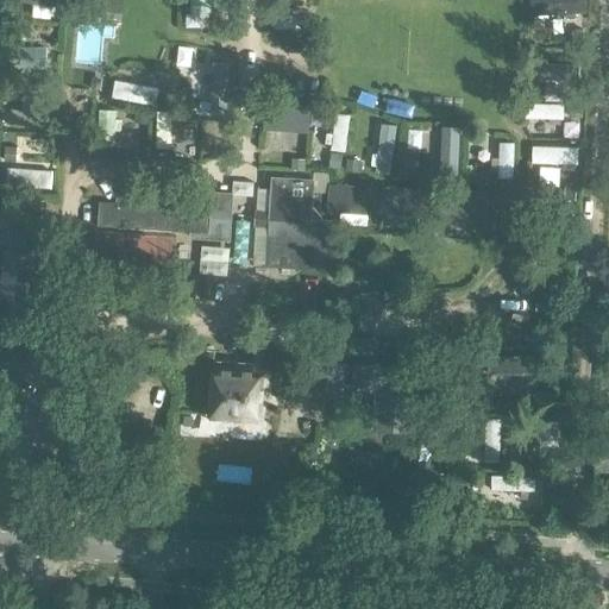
[(190,0),(192,12),(227,12),(226,0),(190,0)]
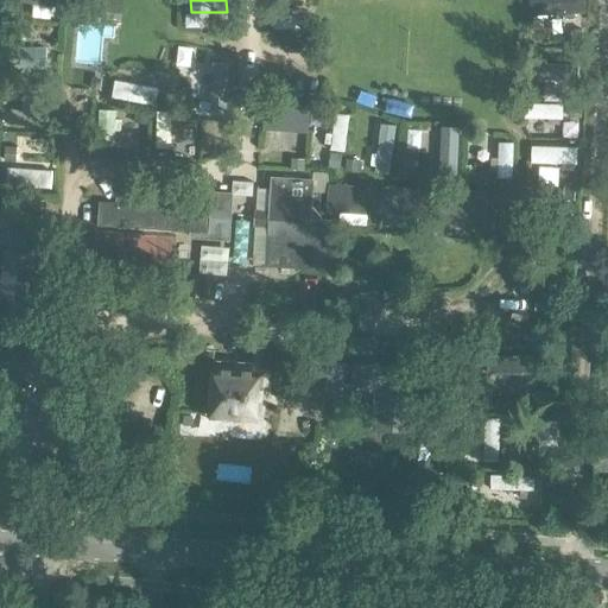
[(276,14),(276,27),(310,29),(310,16),(302,16),(303,10),(292,8),(292,14),(276,14)]
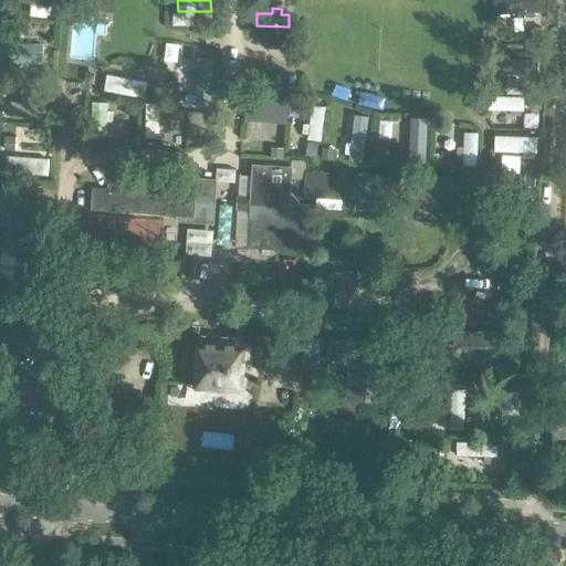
[(500,19),(500,32),(520,32),(520,39),(530,39),(530,32),(537,32),(537,20),(500,19)]
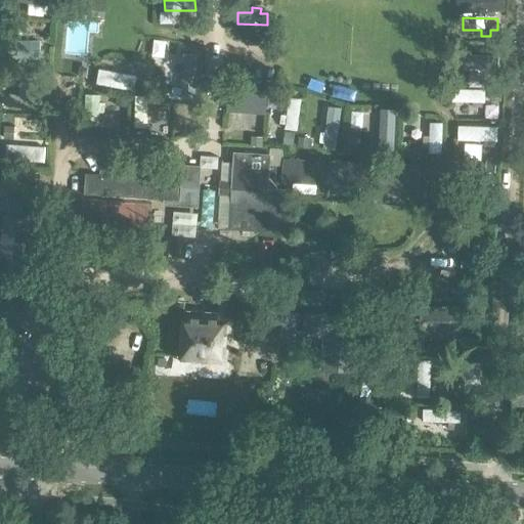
[(39,41),(9,42),(9,58),(39,58),(39,41)]
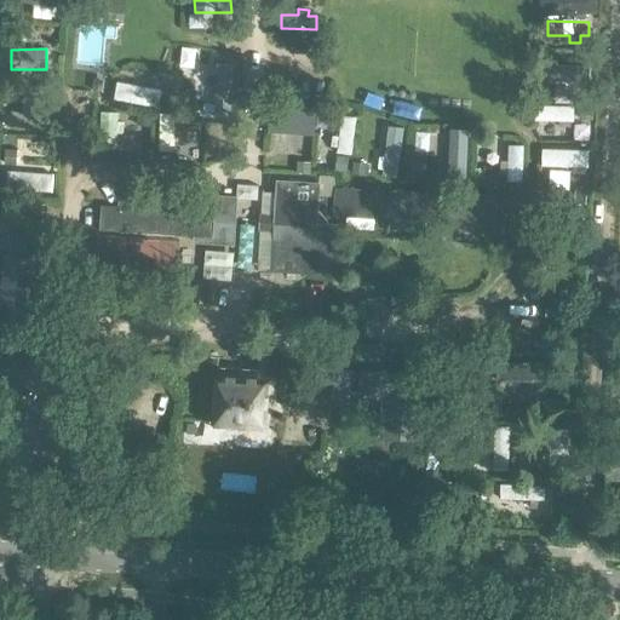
[(189,63),(188,78),(222,80),(223,65),(189,63)]
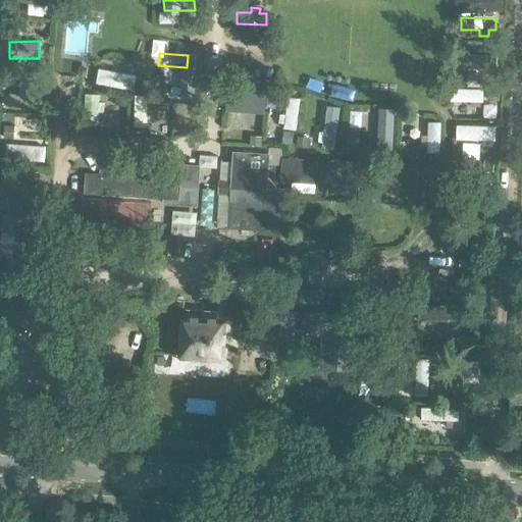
[(462,54),(461,66),(480,67),(480,72),(488,72),(488,67),(497,68),(497,56),(462,54)]
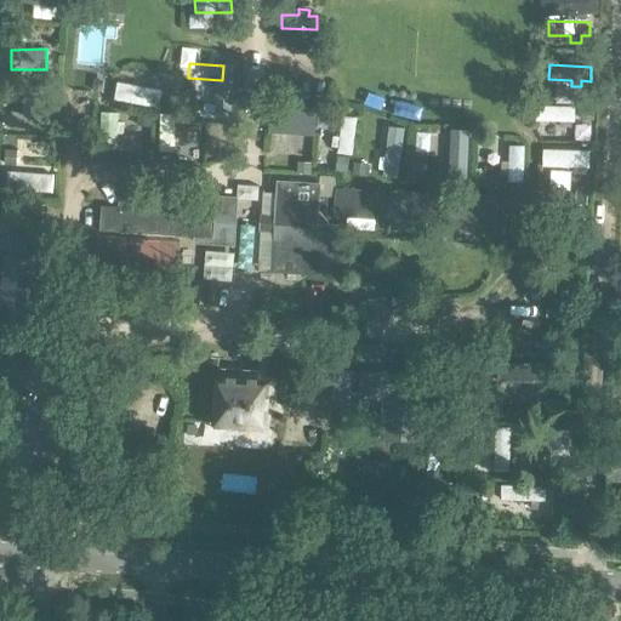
[(126,86),(124,100),(163,107),(165,93),(143,90),(144,83),(132,81),(131,87),(126,86)]
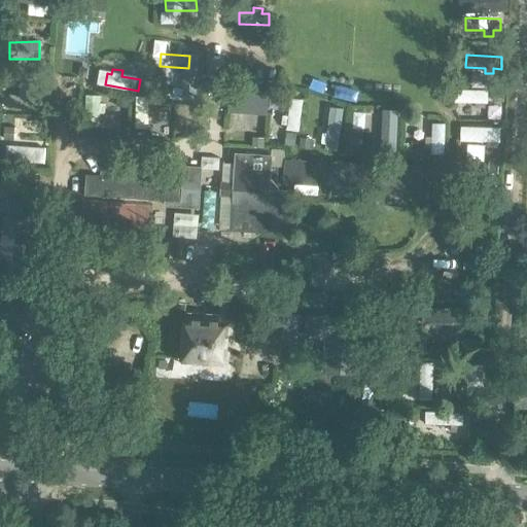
[(21,80),(20,109),(37,109),(38,81),(21,80)]
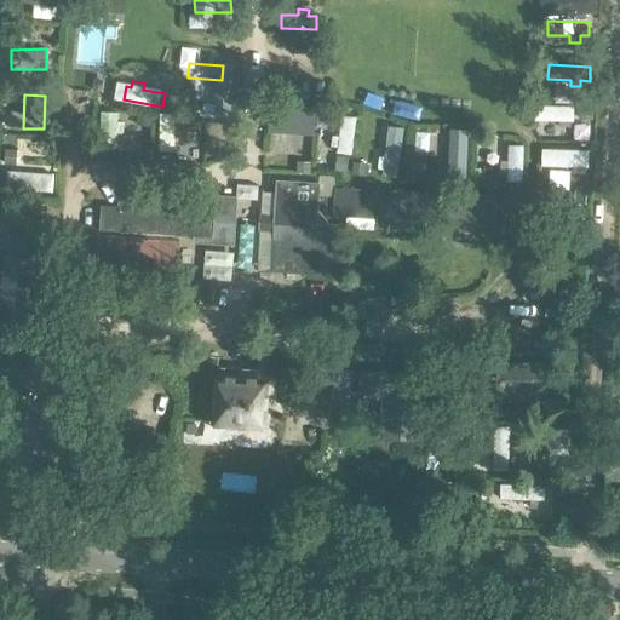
[(270,104),(269,132),(315,135),(317,107),(270,104)]
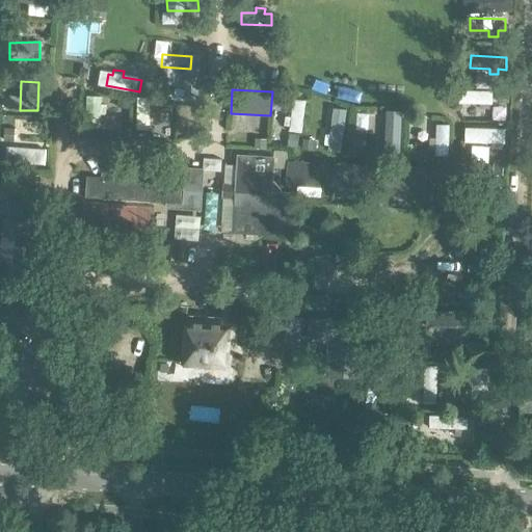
[(459,91),(458,103),(480,104),(480,108),(489,108),(489,104),(491,104),(493,91),(459,91)]
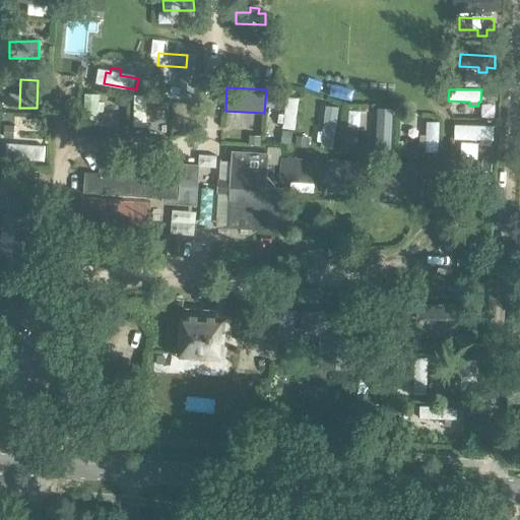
[(134,92),(133,126),(145,126),(147,92),(134,92)]
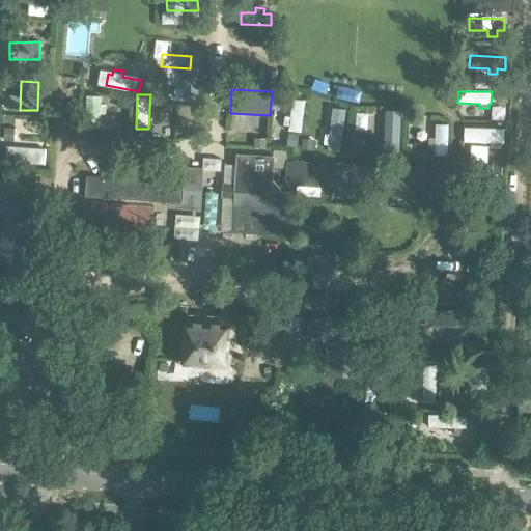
[(87,95),(85,127),(100,128),(101,113),(105,114),(106,105),(101,105),(101,96),(87,95)]
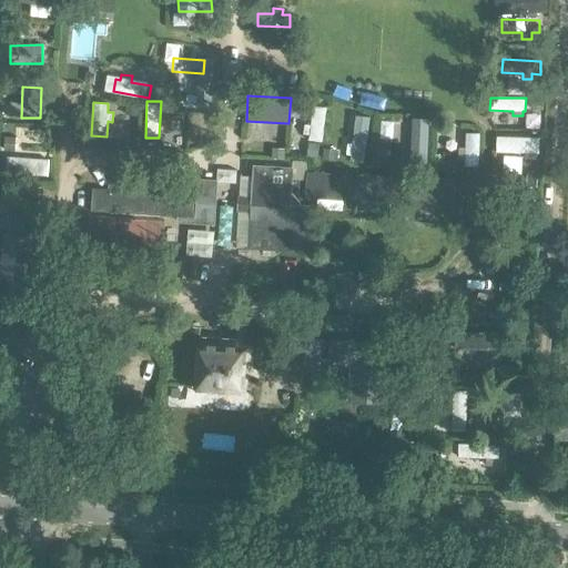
[(308,121),(306,132),(313,133),(312,137),(322,139),(327,108),(317,107),(314,122),(308,121)]
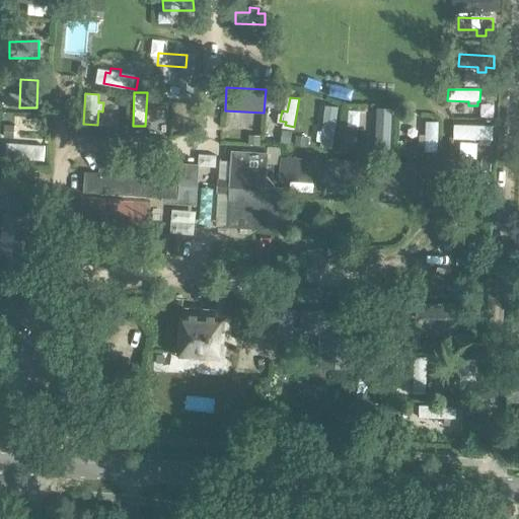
[(325,103),(320,139),(332,141),(338,105),(325,103)]
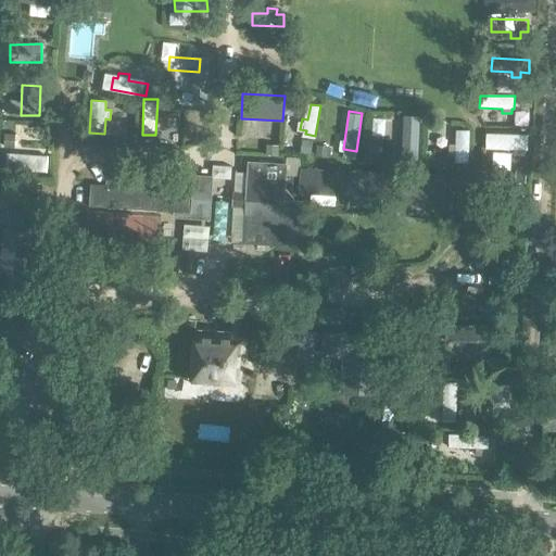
[(404,112),(402,160),(419,160),(421,112),(404,112)]
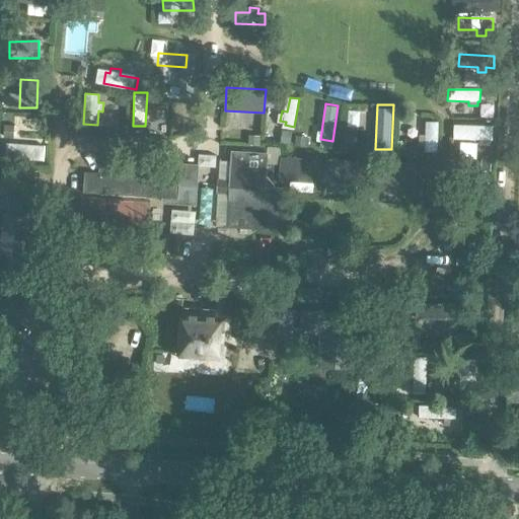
[(422,136),(421,144),(426,144),(425,151),(437,151),(438,122),(426,122),(426,136),(422,136)]
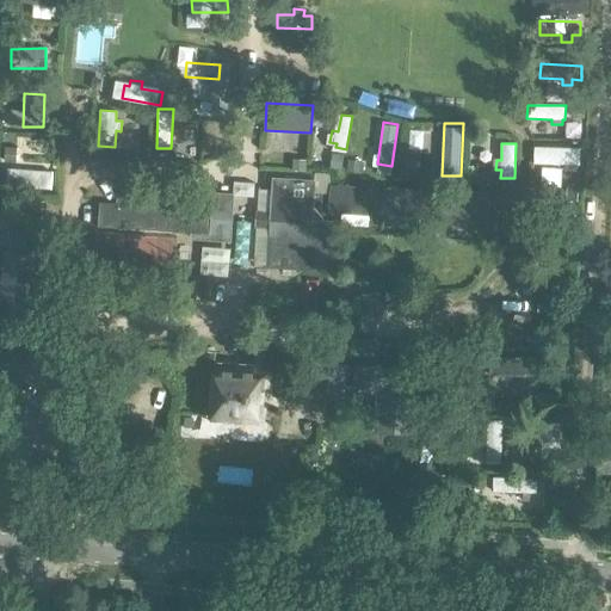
[(535,147),(534,164),(566,165),(566,170),(576,170),(576,165),(580,165),(581,148),(535,147)]
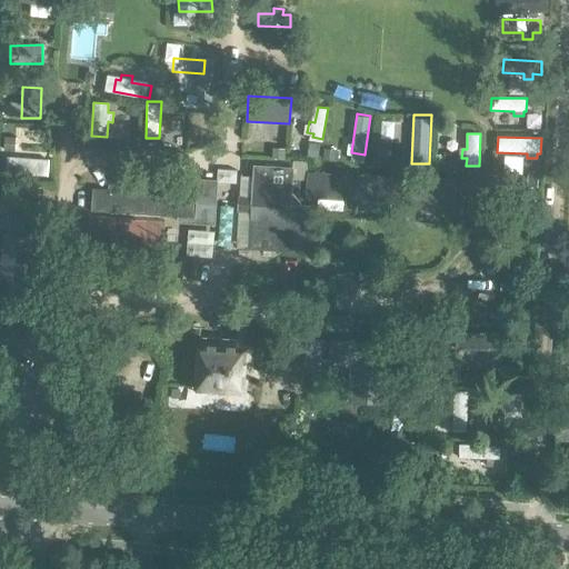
[(2,152),(1,173),(49,176),(50,156),(2,152)]
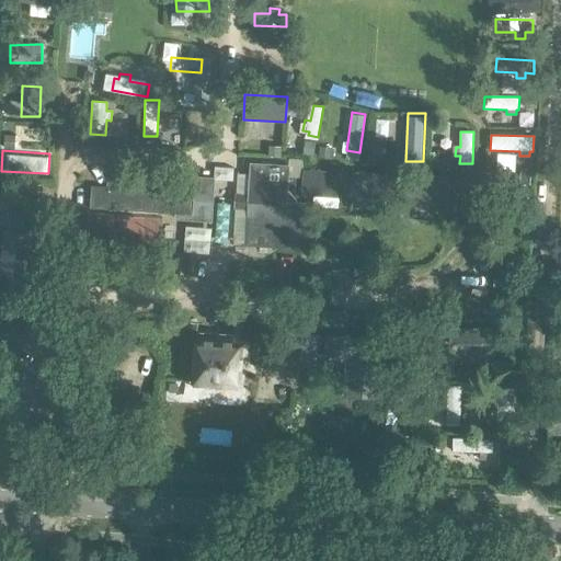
[(307,250),(311,203),(284,201),(286,171),(263,170),(263,174),(251,173),(245,245),(307,250)]
